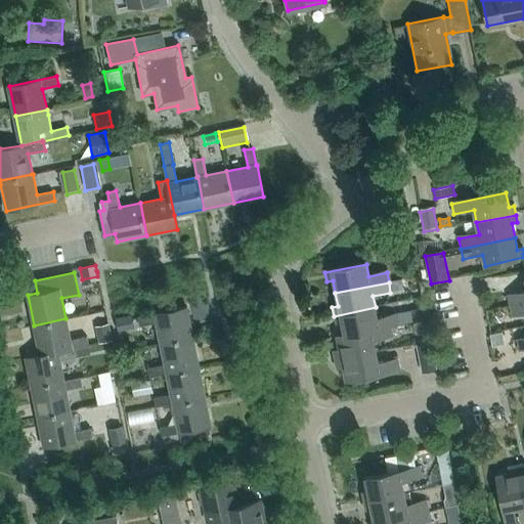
[(505,305),(501,289),(486,293),(489,308),(505,305)]
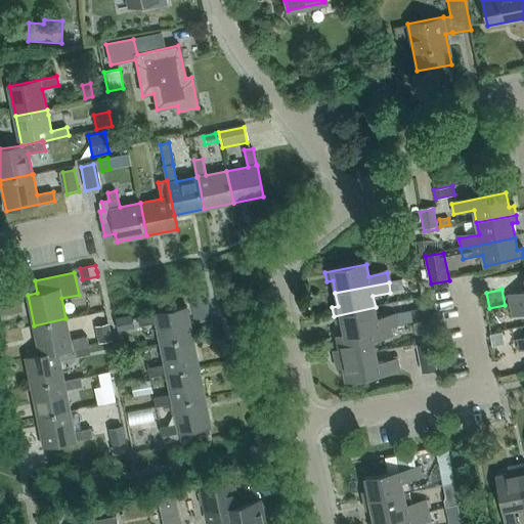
[(511,307),(523,304),(523,294),(509,297),(511,307)]
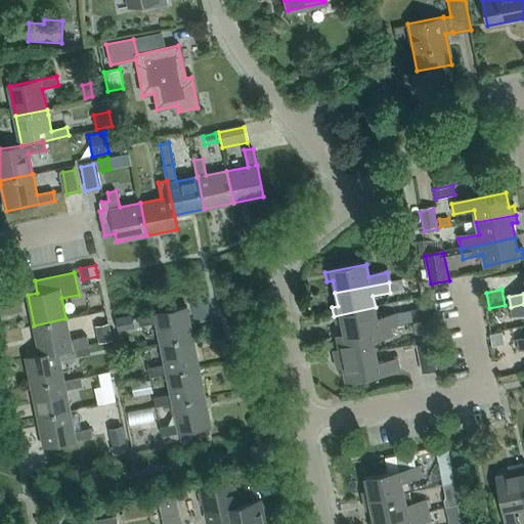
[(523,314),(523,304),(511,307),(513,317),(523,314)]
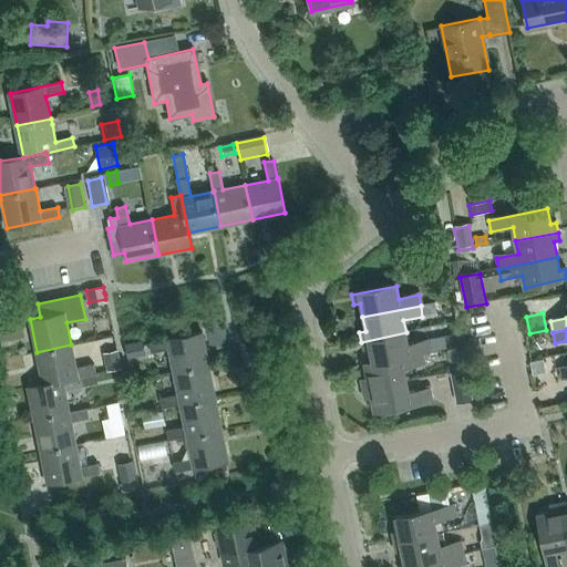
[(168,350),(172,372),(208,366),(202,332),(148,343),(151,354),(168,350)]
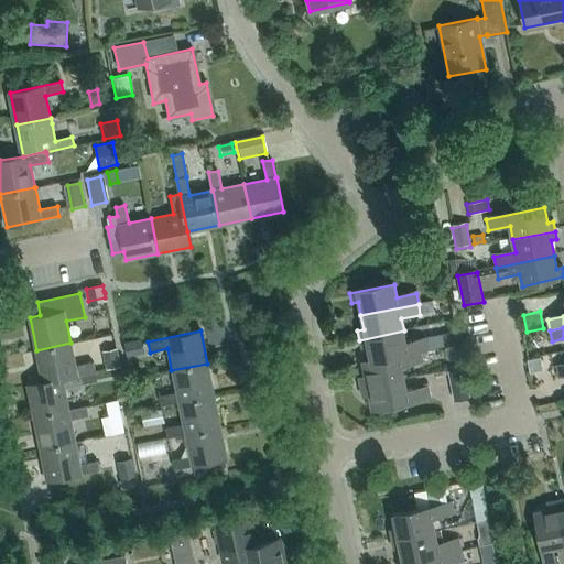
[(404,331),(359,340),(361,351),(368,349),(370,364),(419,354),(427,353),(425,340),(407,344),(404,331)]
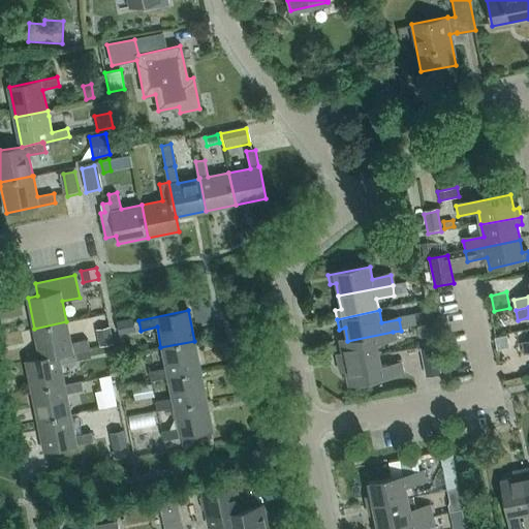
[(427,310),(414,313),(416,323),(429,320),(427,310)]
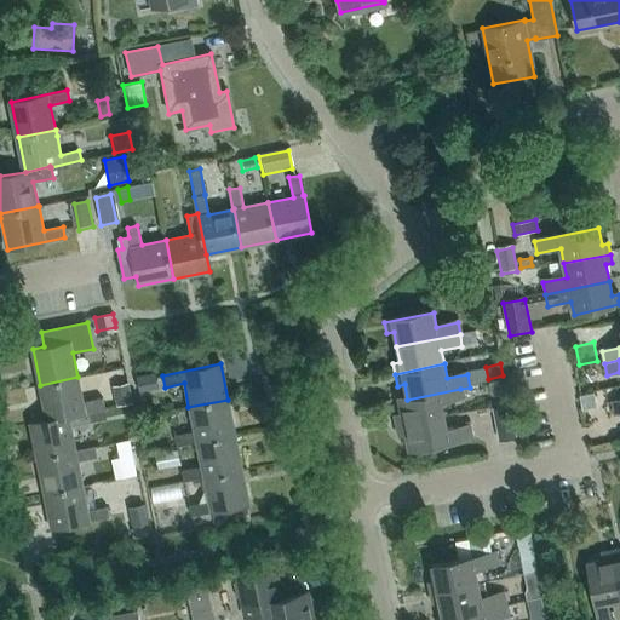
[(160,388),(156,372),(135,375),(138,392),(160,388)]
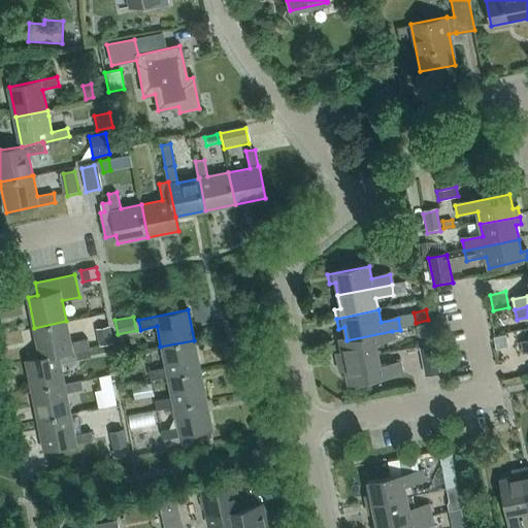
[(66,321),(34,328),(39,357),(39,358),(89,348),(88,338),(70,342),(66,321)]
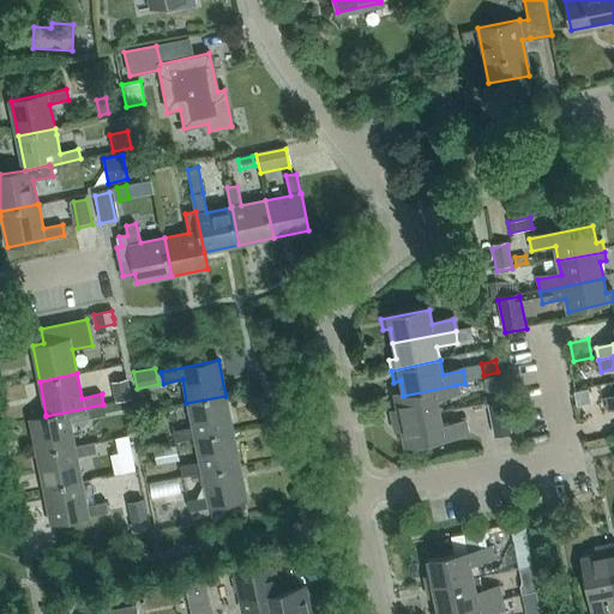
[(125,380),(115,381),(119,401),(130,399),(131,398),(127,379),(125,380)]
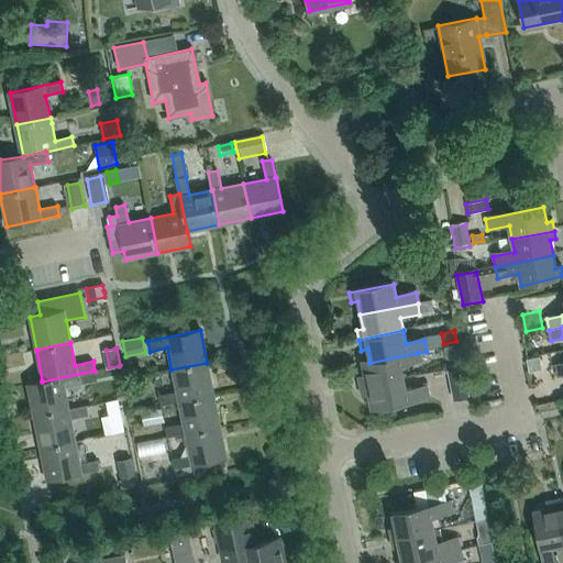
[(418,353),(370,363),(362,364),(364,378),(356,379),(359,389),(401,381),(399,368),(420,364),(418,353)]
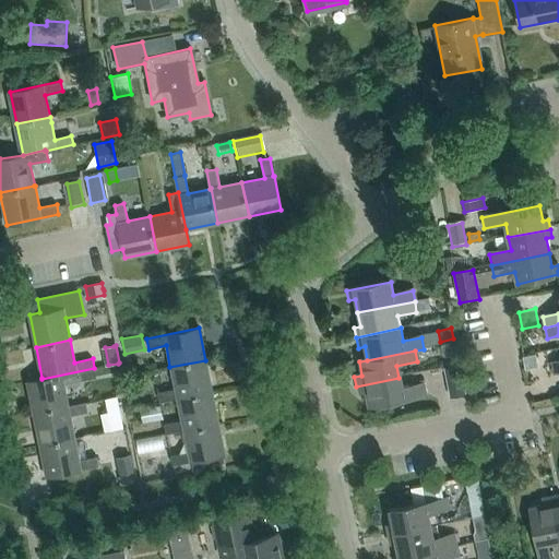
[(177,399),(212,392),(205,360),(169,367),(174,390),(158,392),(161,403),(176,400),(177,399)]
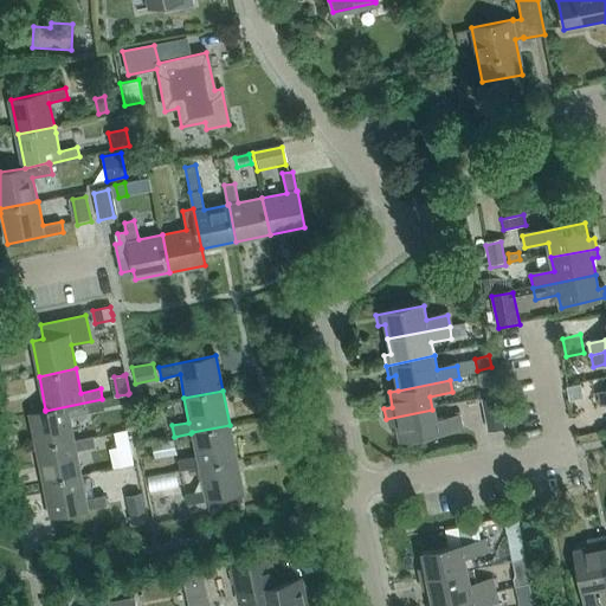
[(487,433),(503,430),(496,397),(479,400),(487,433)]
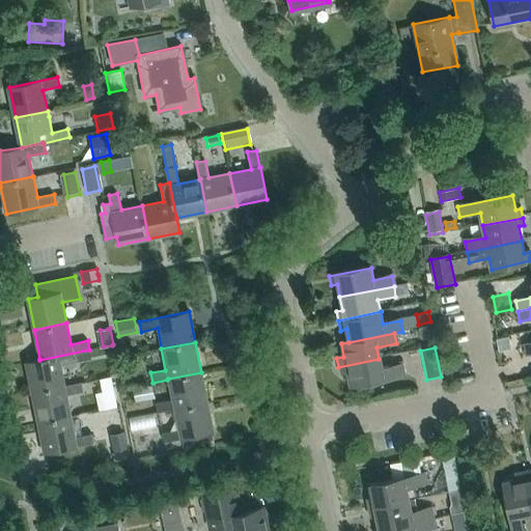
[(39,359),(26,362),(32,392),(64,386),(64,385),(60,364),(77,361),(91,358),(89,350),(39,360),(39,359)]
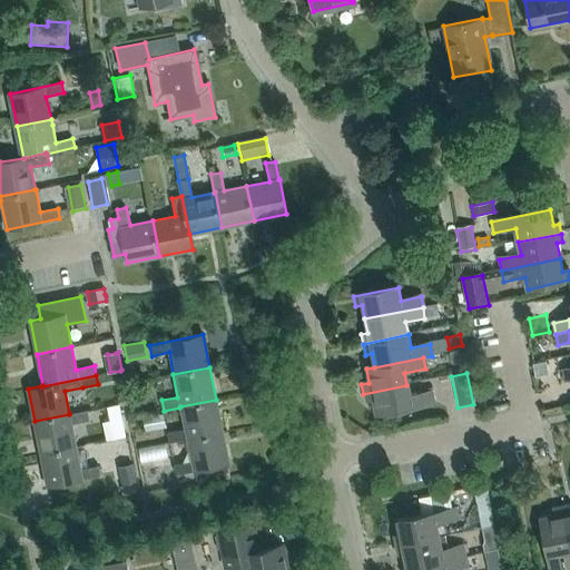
[(569,384),(546,390),(548,403),(569,399),(569,384)]
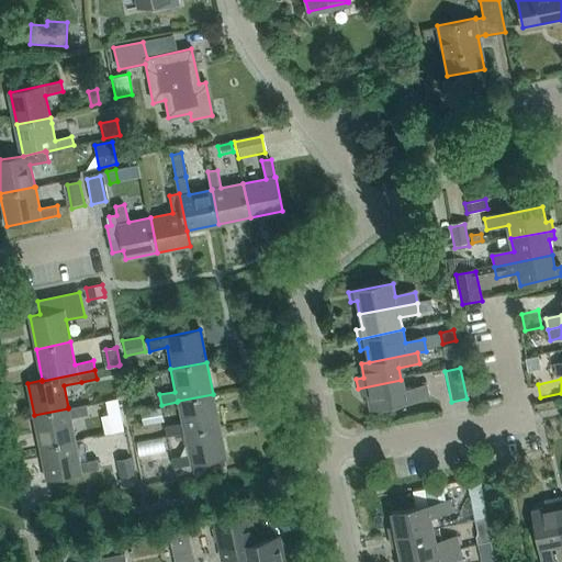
[(401,380),(358,389),(360,398),(367,396),(369,411),(426,400),(425,389),(404,393),(401,380)]
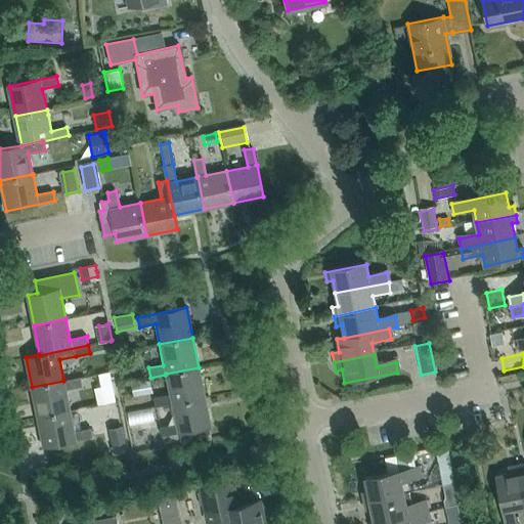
[(156,406),(171,403),(172,403),(204,397),(199,367),(166,374),(165,375),(169,395),(155,398),(156,406)]
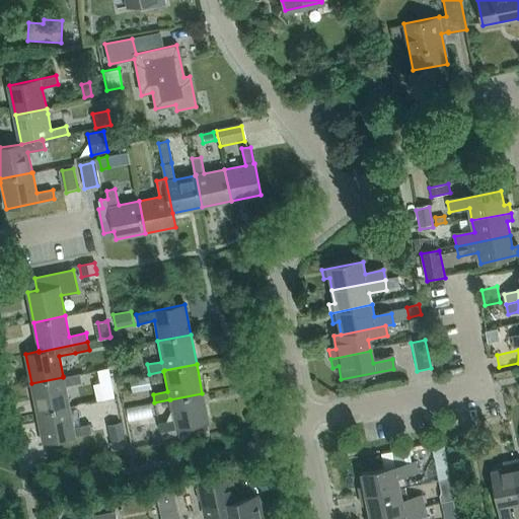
[(108,368),(97,370),(100,384),(112,381),(108,368)]
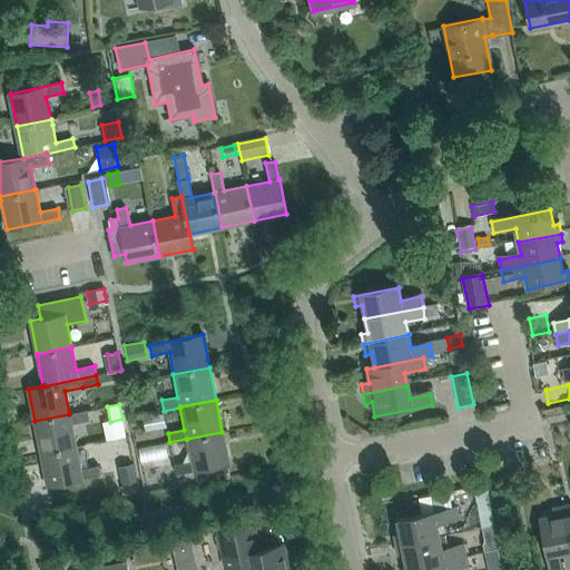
[(69,414),(35,421),(41,453),(76,446),(71,423),(89,420),(87,411),(87,410),(69,413),(69,414)]
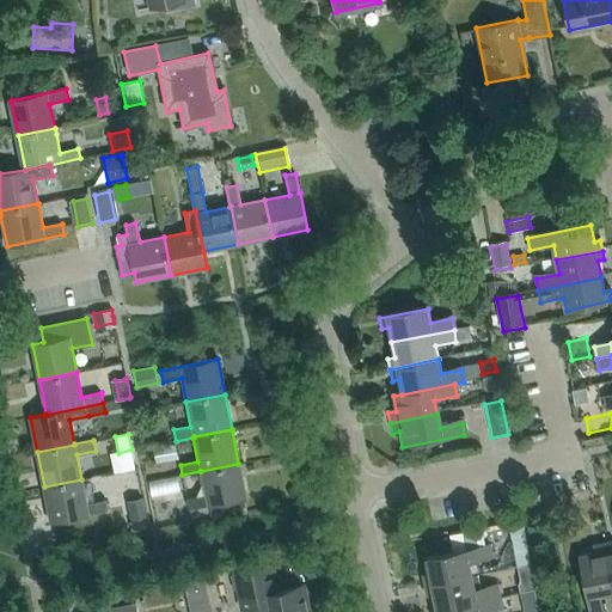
[(153,448),(155,463),(178,458),(176,444),(153,448)]
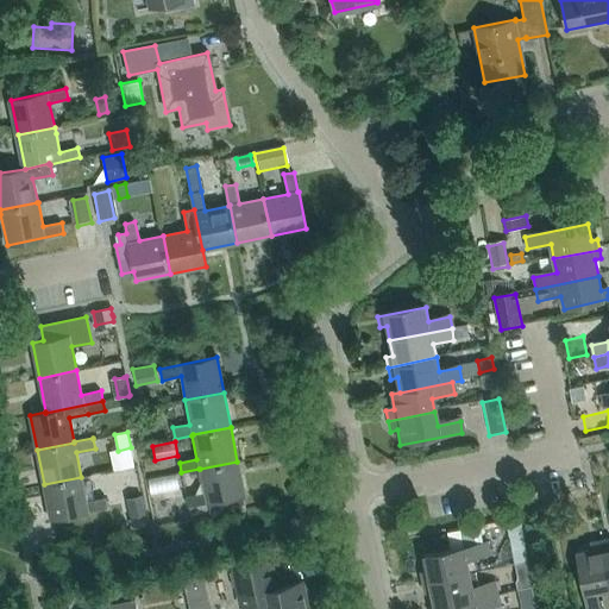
[(200,469),(199,469),(203,494),(186,497),(188,508),(227,500),(243,497),(244,496),(237,462),(200,469)]
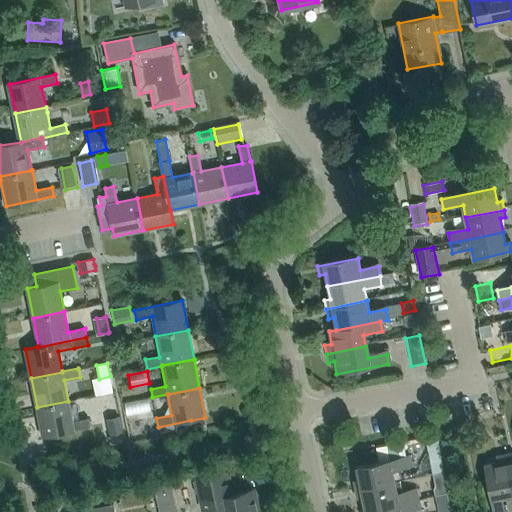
[(68,401),(37,407),(43,437),(74,430),(90,427),(89,418),(73,421),(68,401)]
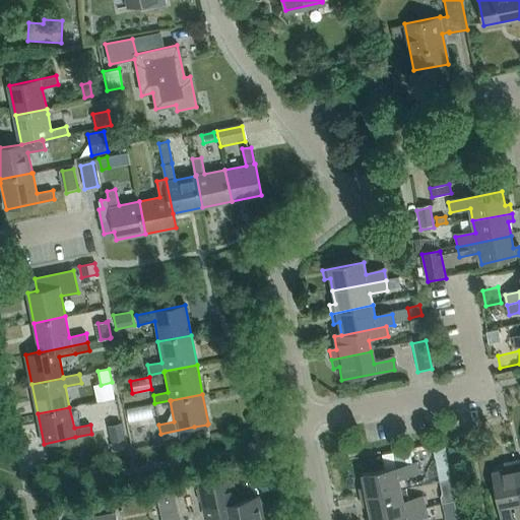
[(121,423),(109,426),(112,441),(124,439),(121,423)]
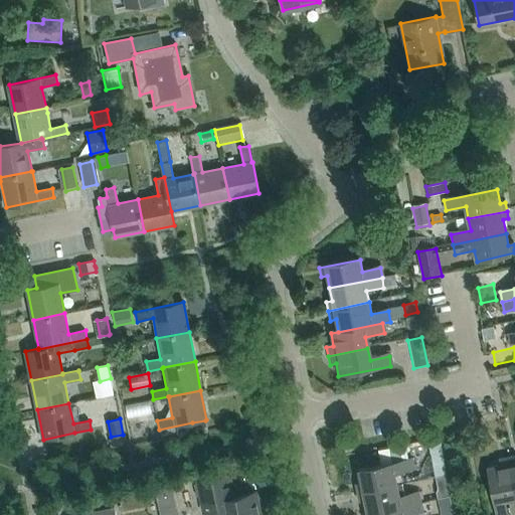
[(205,420),(192,422),(194,434),(207,431),(205,420)]
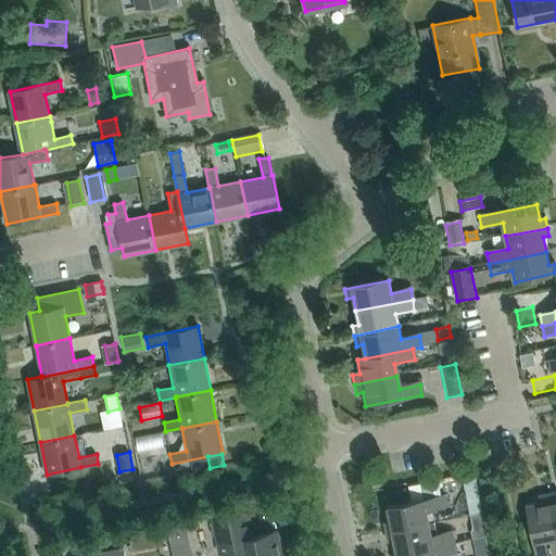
[(546,555),(544,541),(555,539),(547,495),(538,497),(539,503),(523,506),(533,555),(546,555)]
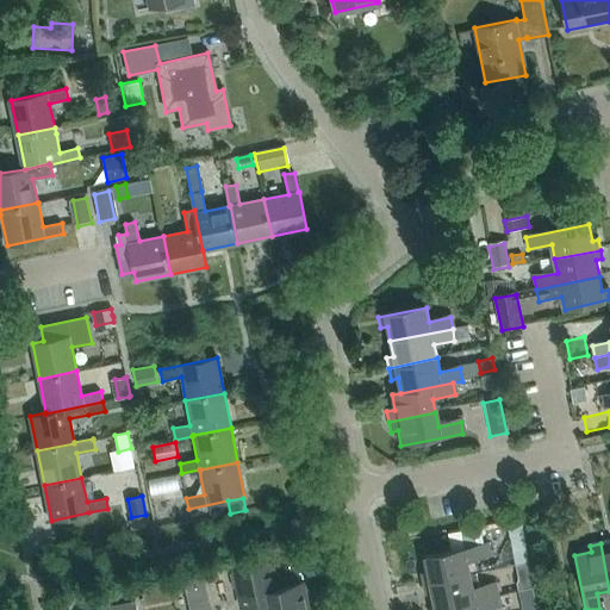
[(427,574),(421,576),(422,586),(470,577),(466,562),(490,558),(487,546),(424,558),(427,574)]
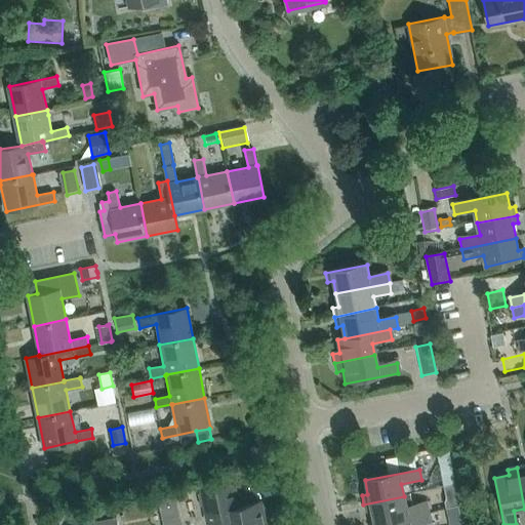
[(220,520),(221,524),(254,524),(264,523),(259,501),(235,507),(230,484),(199,490),(205,520),(220,520)]
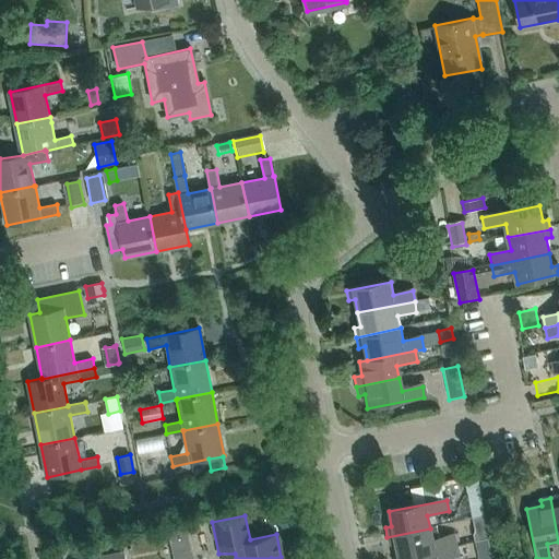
[(168,530),(174,558),(193,558),(187,525),(168,530)]
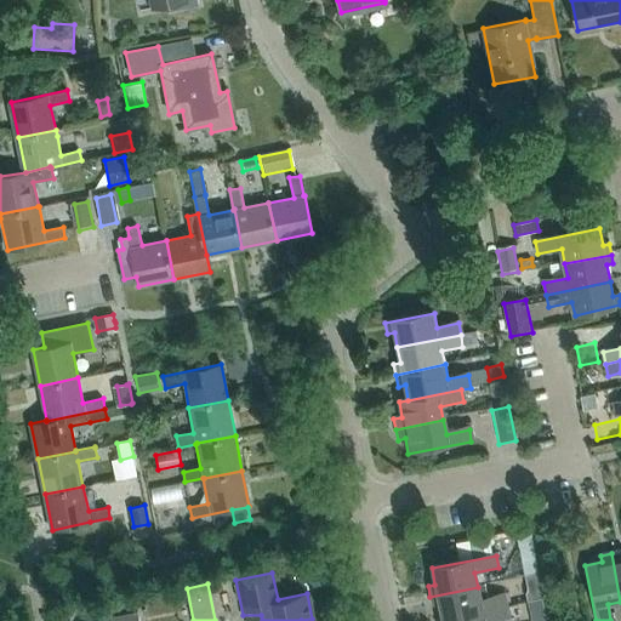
[(528,588),(527,593),(528,600),(541,598),(543,597),(541,586),(539,586),(528,588)]
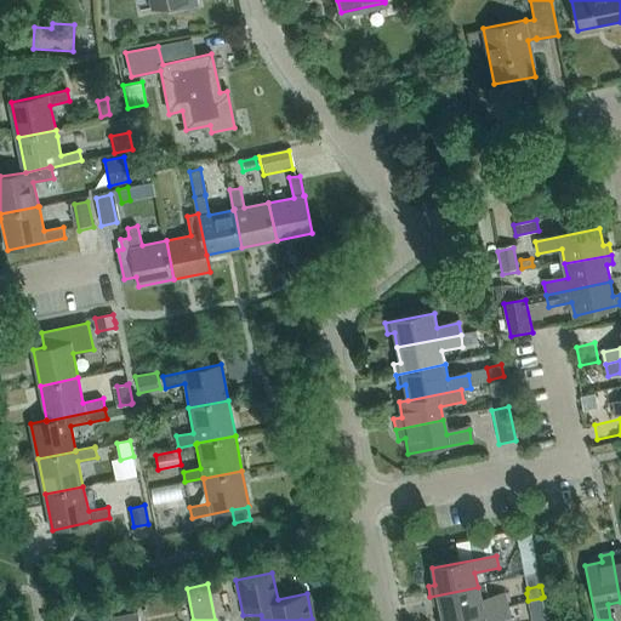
[(171,590),(174,602),(187,599),(184,587),(171,590)]
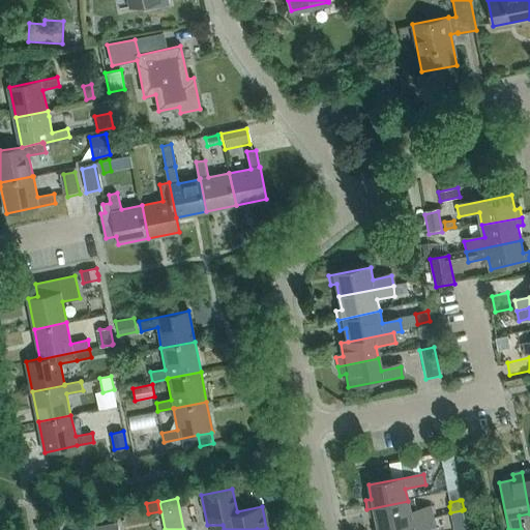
[(408,501),(366,509),(369,519),(375,517),(378,529),(431,519),(430,508),(410,512),(408,501)]
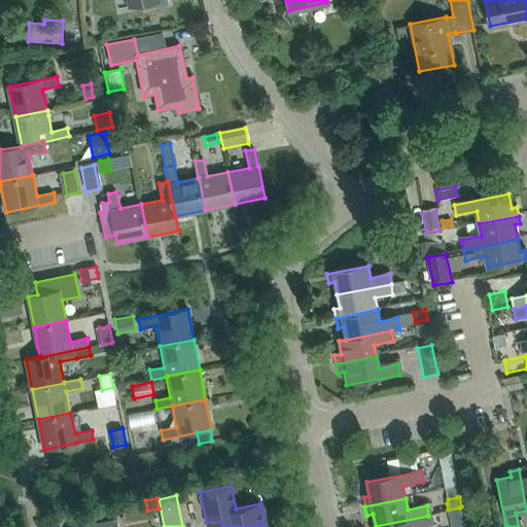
[(459,507),(448,510),(452,524),(462,522),(464,522),(461,506),(459,507)]
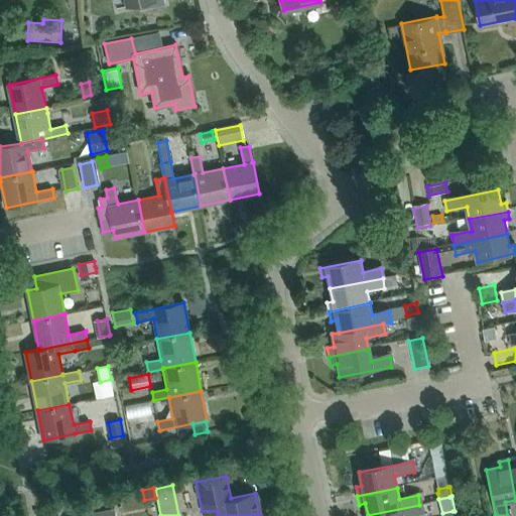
[(419,505),(368,515),(367,515),(417,515),(421,515),(419,505)]
